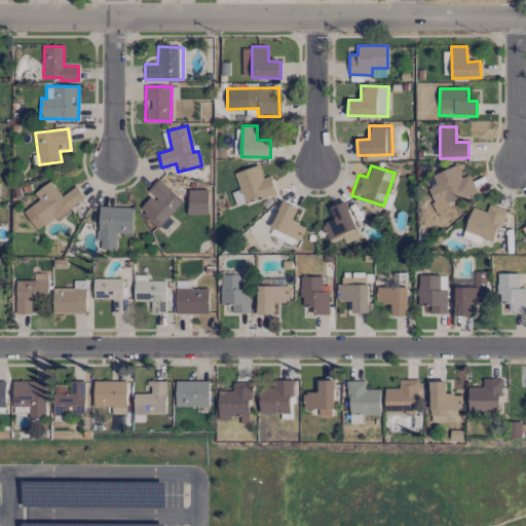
[(427,188),(438,213),(449,209),(447,203),(476,191),(470,175),(460,178),(455,165),(433,175),(437,185),(427,188)]
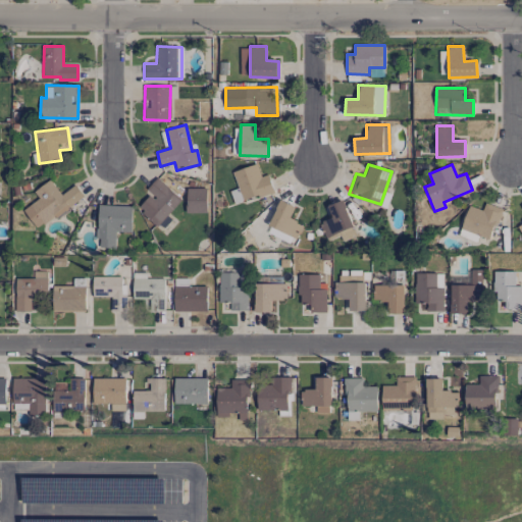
[(269,174),(260,176),(257,165),(235,170),(241,201),(273,193),(269,174)]
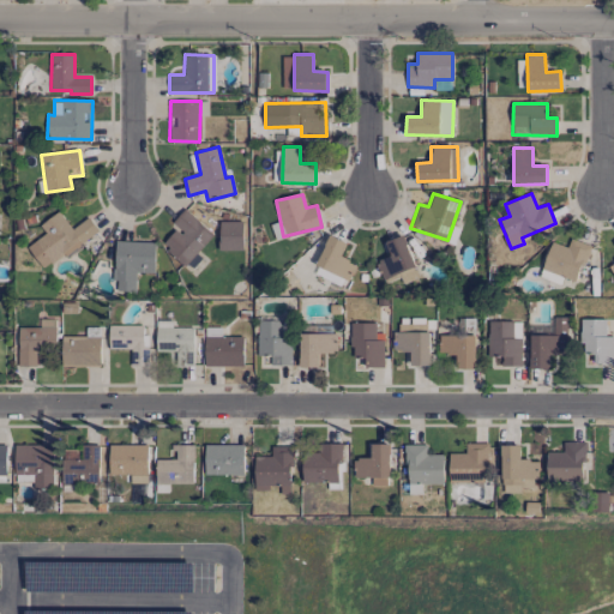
[(172,223),(176,228),(162,245),(185,265),(212,235),(185,209),(172,223)]
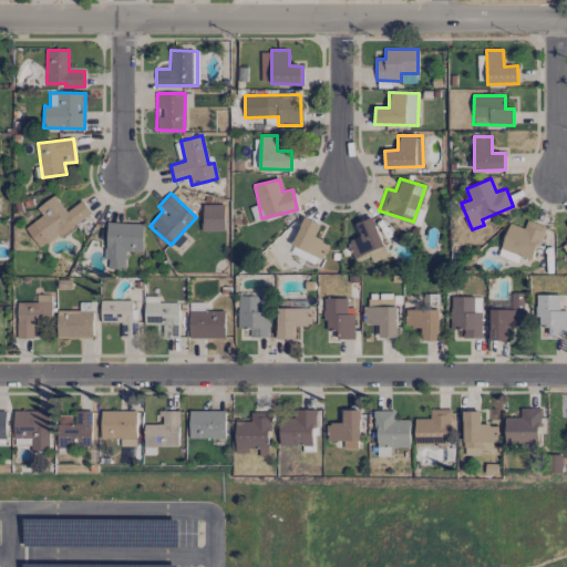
[(26,227),(40,248),(60,235),(61,235),(92,215),(83,200),(65,212),(55,195),(37,207),(43,216),(26,227)]
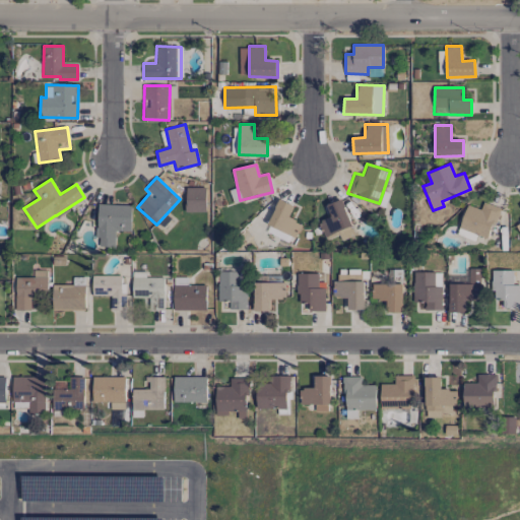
[(205,188),(185,188),(185,212),(205,212),(205,188)]
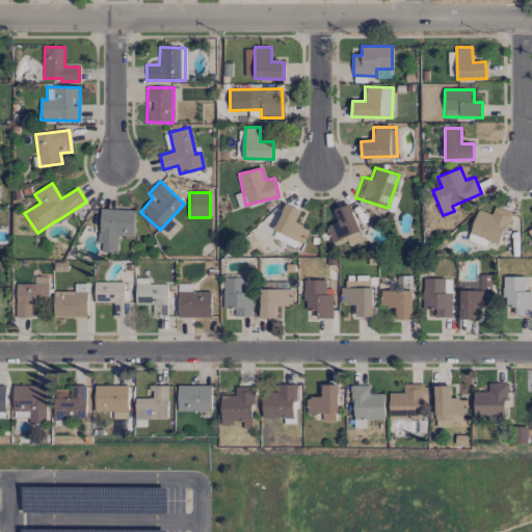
[(303,243),(309,229),(295,223),(300,210),(285,204),(274,232),(303,243)]
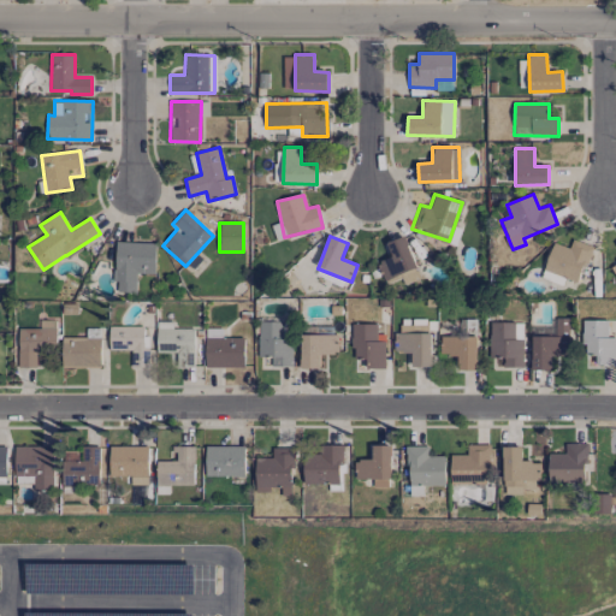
[(403,284),(420,279),(406,236),(388,242),(392,258),(377,262),(384,283),(401,277),(403,284)]
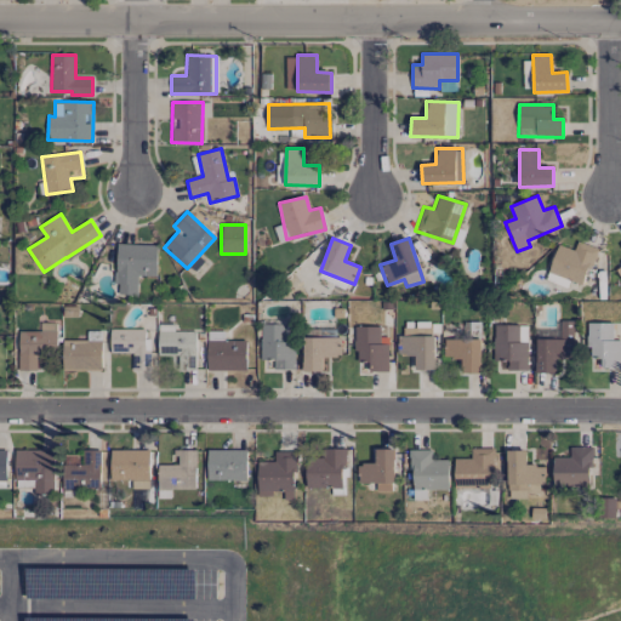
[(584,284),(597,249),(577,241),(574,250),(558,244),(548,272),(584,284)]
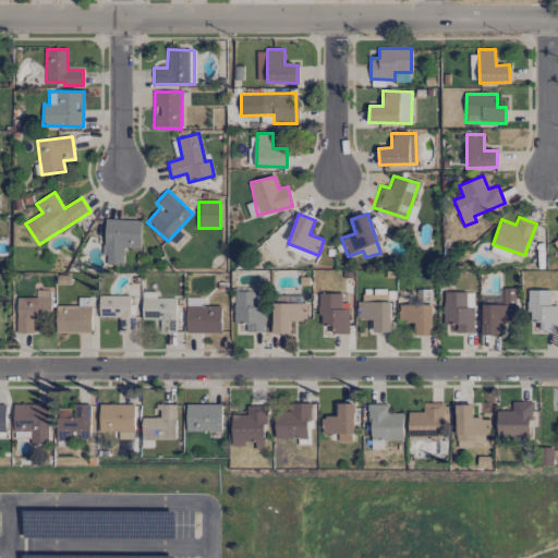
[(141,220),(105,219),(104,255),(107,255),(106,265),(123,265),(123,247),(140,247),(141,220)]
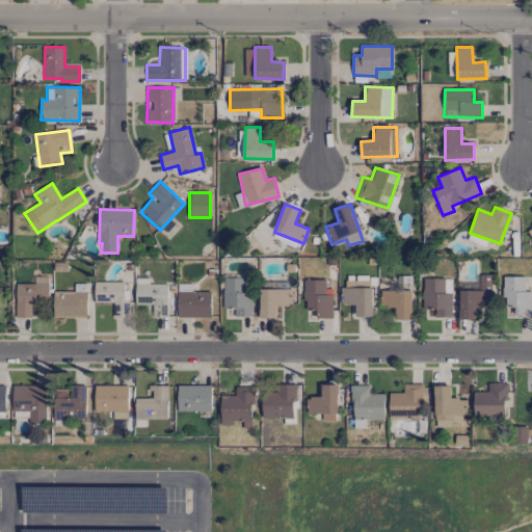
[(490,274),(479,275),(480,290),(459,291),(459,319),(476,319),(476,308),(491,307),(490,274)]
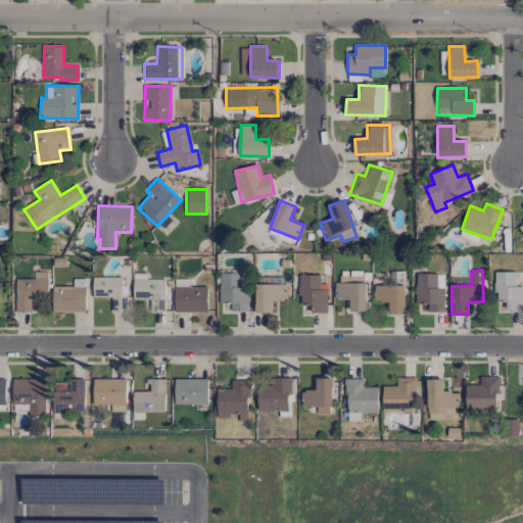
[(15,279),(16,313),(32,312),(31,298),(48,297),(47,272),(35,272),(35,279),(15,279)]
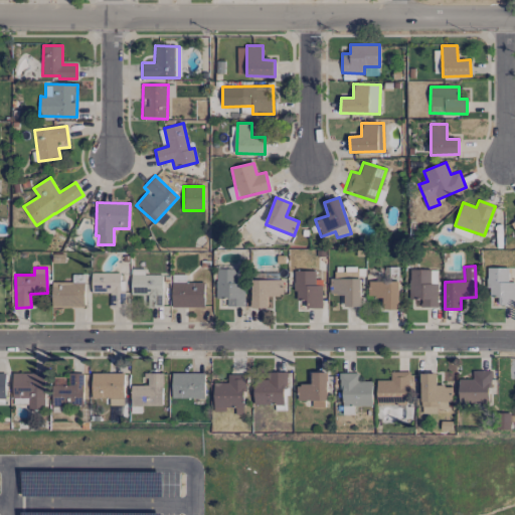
[(514,305),(514,282),(507,282),(507,268),(488,268),(488,296),(498,296),(498,305),(514,305)]
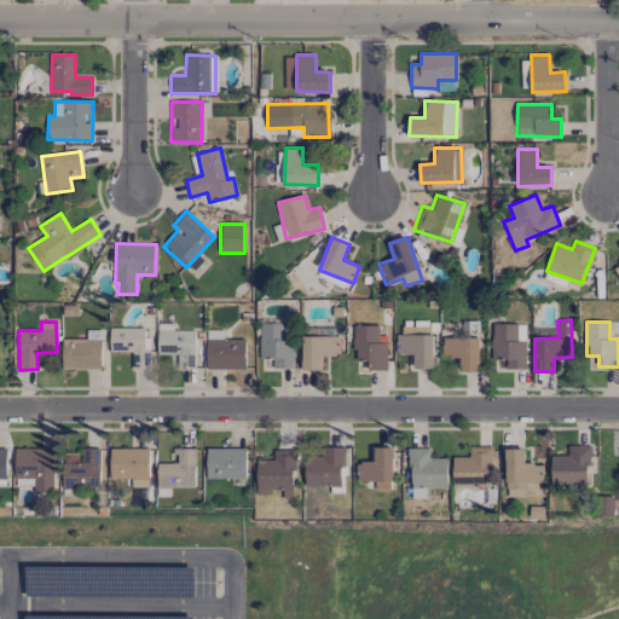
[(173,330),(173,323),(158,323),(157,353),(178,353),(178,366),(196,366),(196,330),(173,330)]
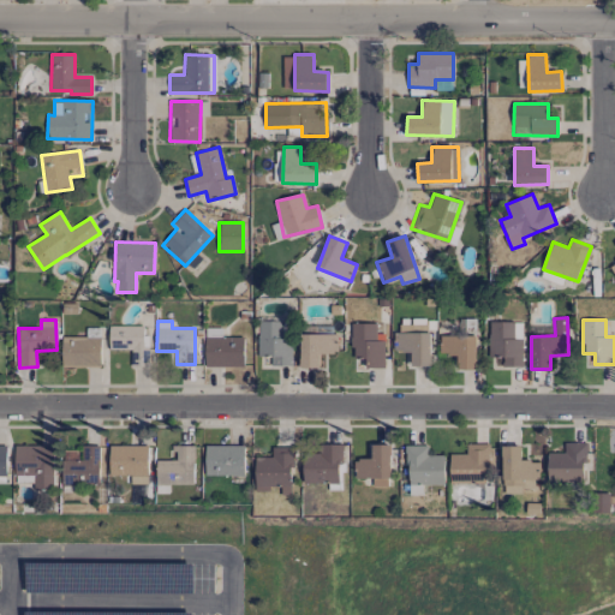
[(258,356),(272,357),(272,365),(291,366),(292,339),(284,338),(284,322),(258,321),(258,356)]
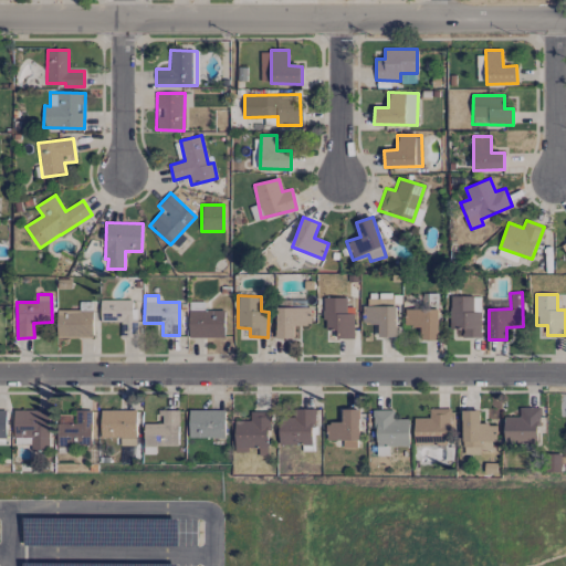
[(480,337),(481,296),(450,296),(449,328),(462,329),(462,337),(480,337)]
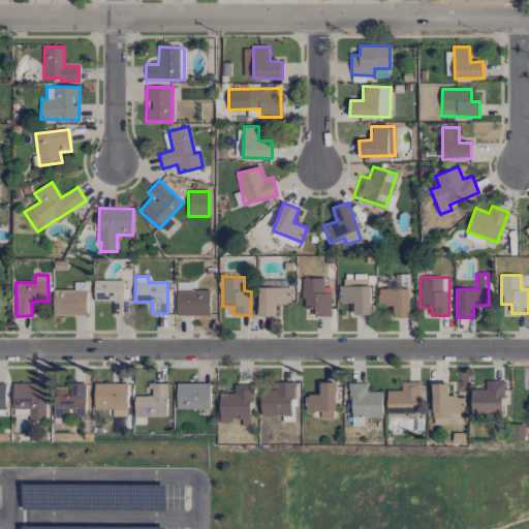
[(331,287),(323,287),(323,279),(303,278),(302,308),(314,308),(314,316),(330,316),(331,287)]
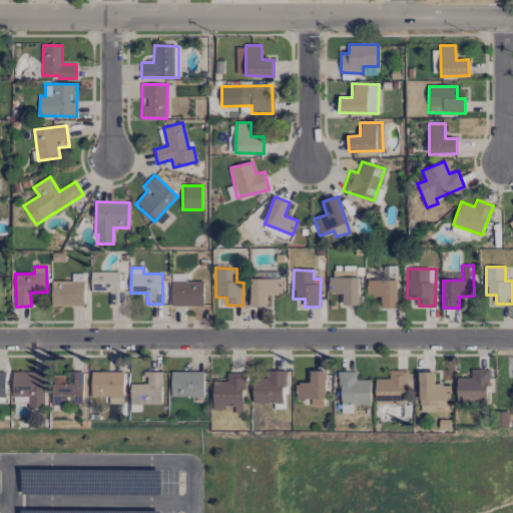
[(359,271),(330,271),(330,294),(343,294),(343,305),(358,305),(359,271)]
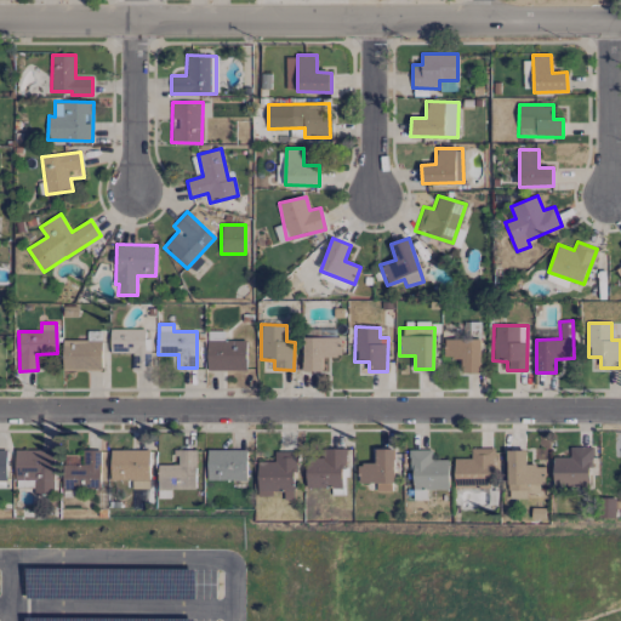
[(110,353),(132,353),(132,369),(146,369),(144,329),(110,329),(110,353)]
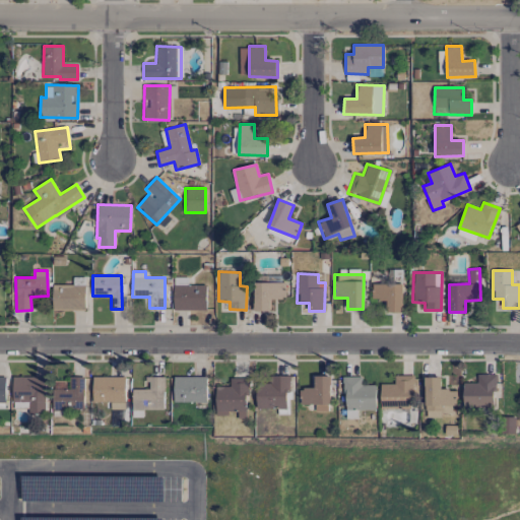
[(254,282),(255,311),(271,311),(271,299),(285,299),(284,282),(254,282)]
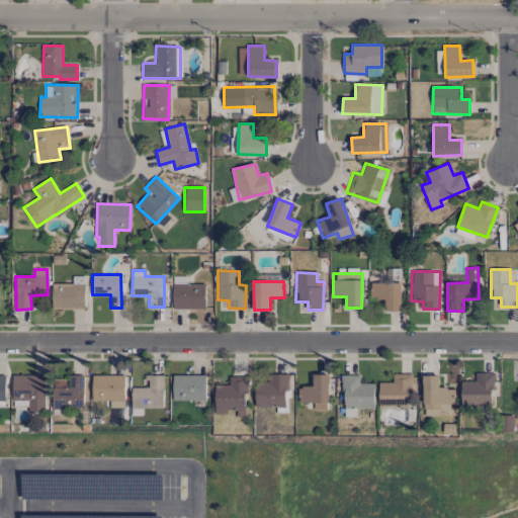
[(401,312),(402,282),(370,282),(369,298),(384,298),(384,311),(401,312)]
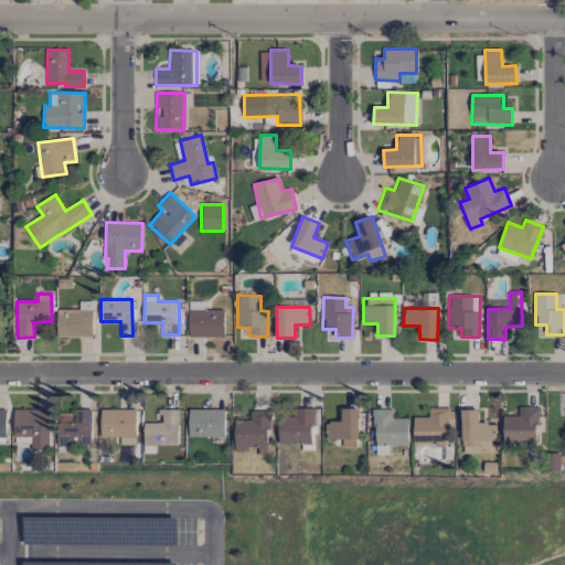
[(57,310),(57,337),(93,336),(93,309),(57,310)]
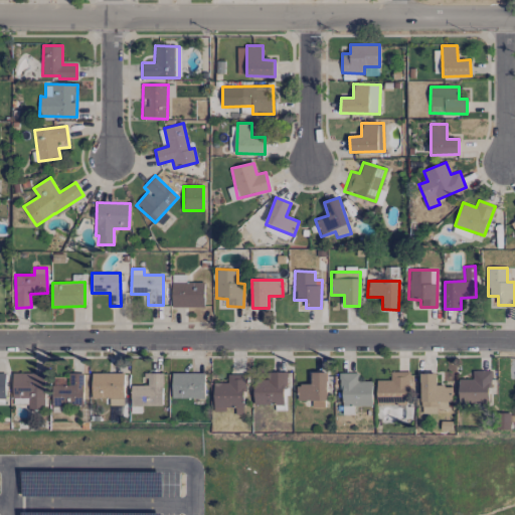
[(172,307),(204,307),(204,283),(172,283),(172,307)]
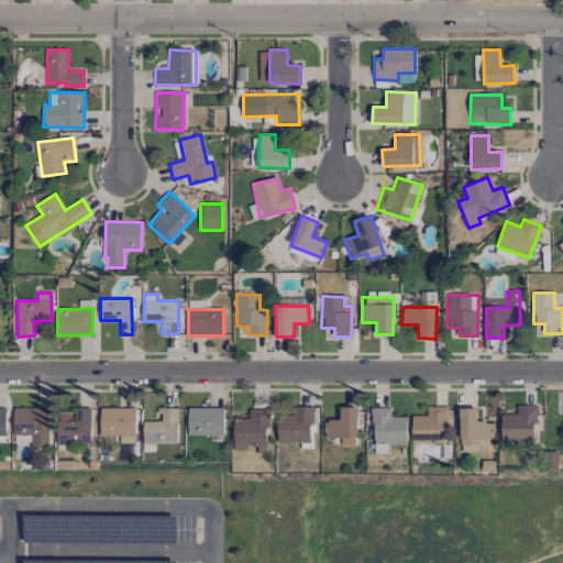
[(500,415),(501,442),(536,441),(534,405),(516,405),(516,415),(500,415)]
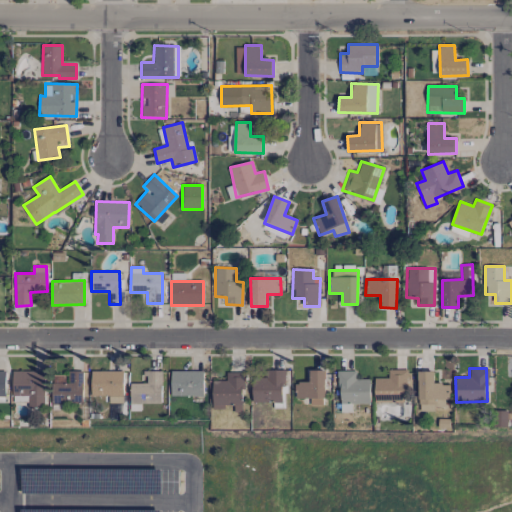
[(375,378),(374,401),(405,402),(405,369),(388,369),(388,378),(375,378)]
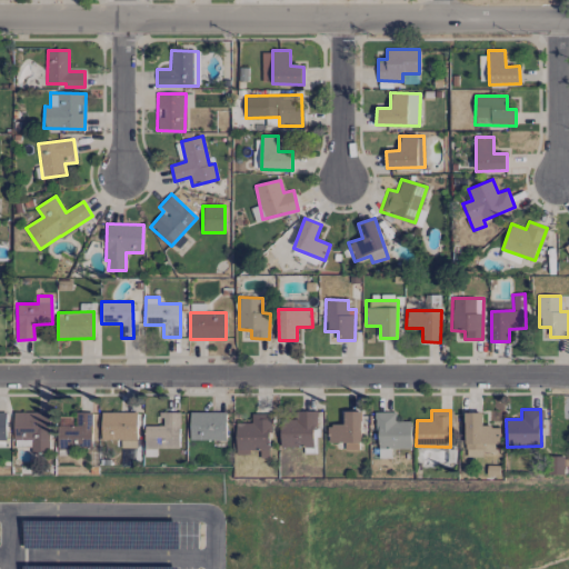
[(31,453),(52,452),(50,411),(13,413),(15,439),(31,439),(31,453)]
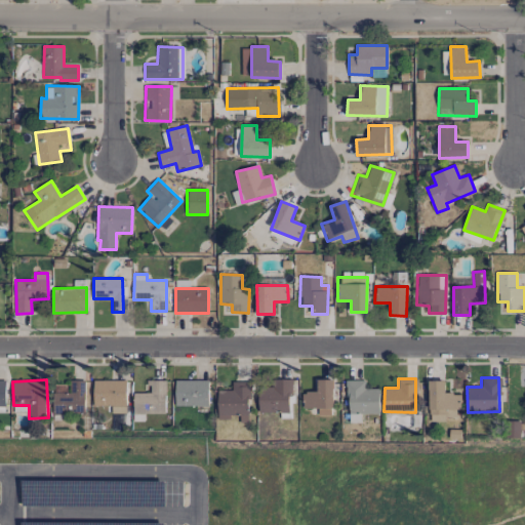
[(126,379),(93,380),(94,406),(112,406),(112,413),(127,413),(126,379)]
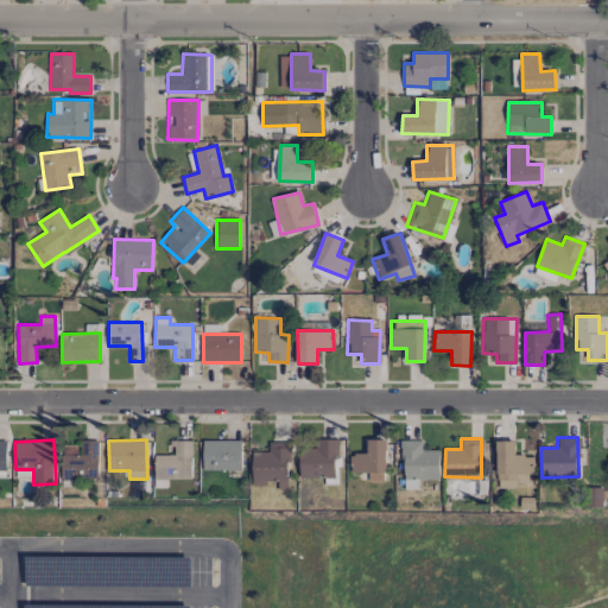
[(385,439),(368,439),(368,454),(350,454),(350,473),(368,473),(368,481),(386,480),(385,439)]
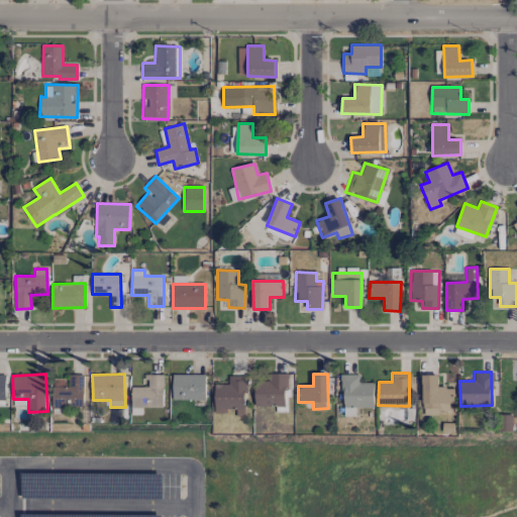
[(53,407),(84,407),(84,375),(69,375),(69,379),(54,379),(53,407)]
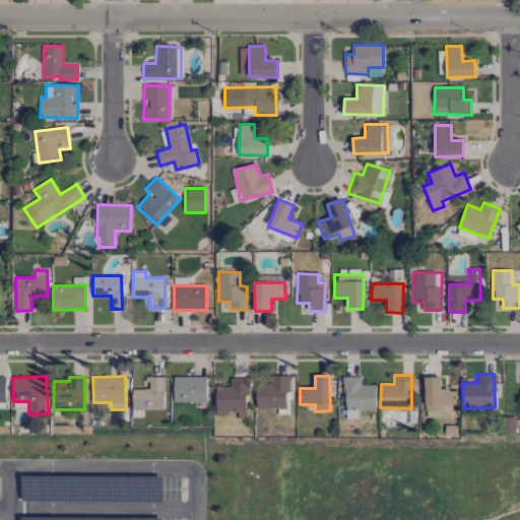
[(165,409),(165,377),(148,377),(147,390),(133,389),(133,416),(143,417),(143,409),(165,409)]
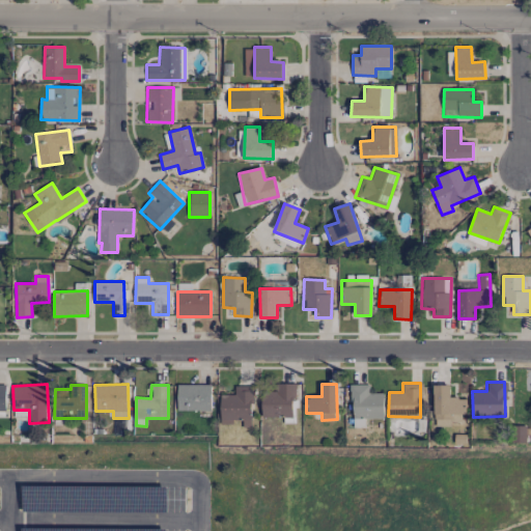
[(212,385),(177,385),(177,410),(212,411),(212,385)]
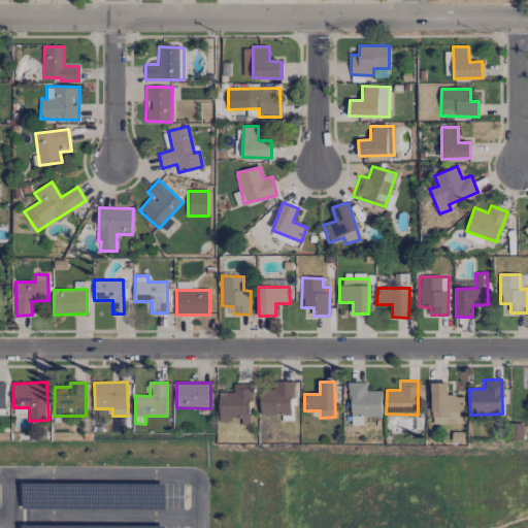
[(351,425),(362,425),(362,417),(382,416),(381,391),(367,391),(367,383),(350,383),(351,425)]
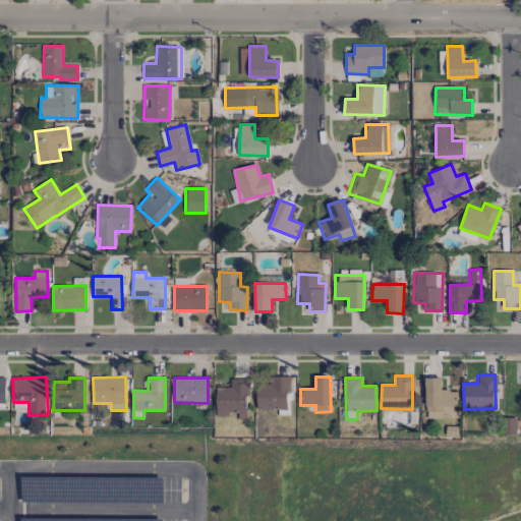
[(426,417),(455,416),(454,391),(442,391),(442,378),(424,378),(426,417)]
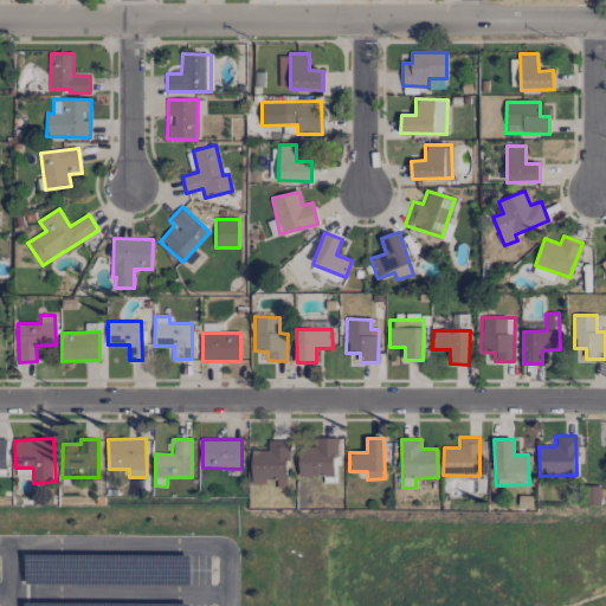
[(252,482),(277,482),(277,488),(289,488),(288,440),(268,440),(269,450),(252,451),(252,482)]
